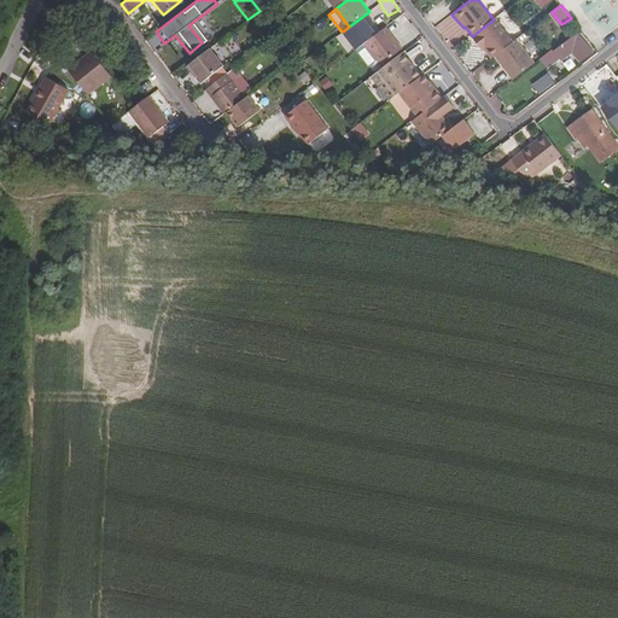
[(373,21),(367,13),(349,27),(343,31),(357,48),(365,44),(377,34),(372,27),(369,23),(373,21)]
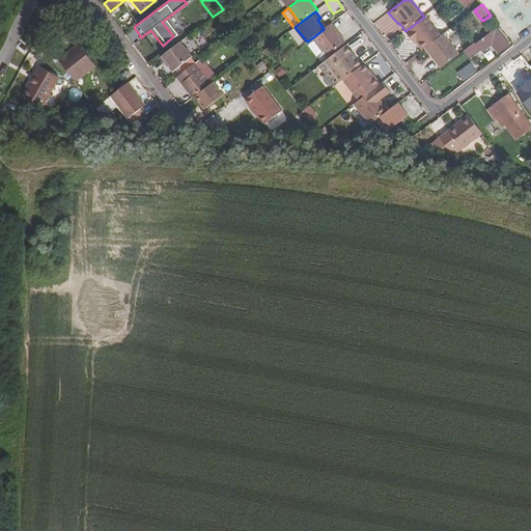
[(389,12),(374,23),(384,36),(398,26),(389,12)]
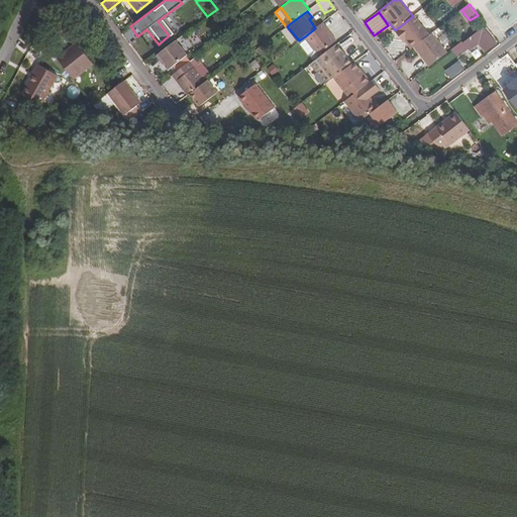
[(65,27),(56,15),(50,19),(60,31),(65,27)]
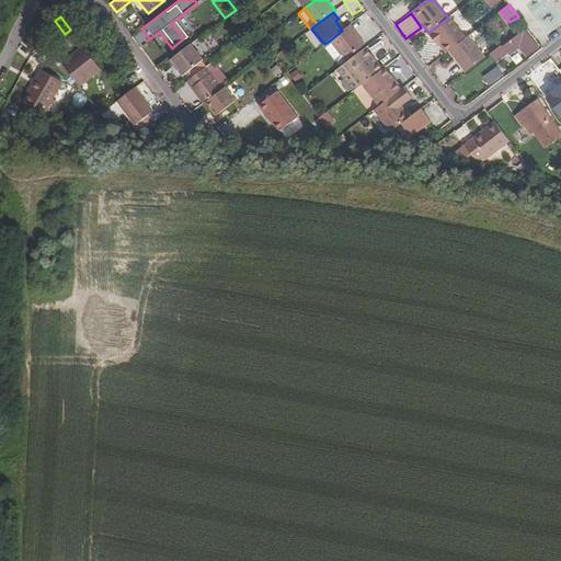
[(466,38),(449,16),(448,18),(428,33),(438,46),(439,45),(447,54),(449,52),(466,38)]
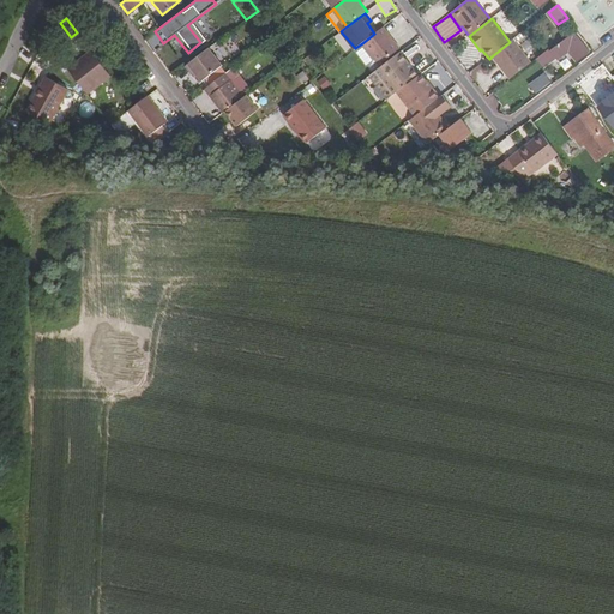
[(222,38),(233,29),(227,22),(216,30),(222,38)]
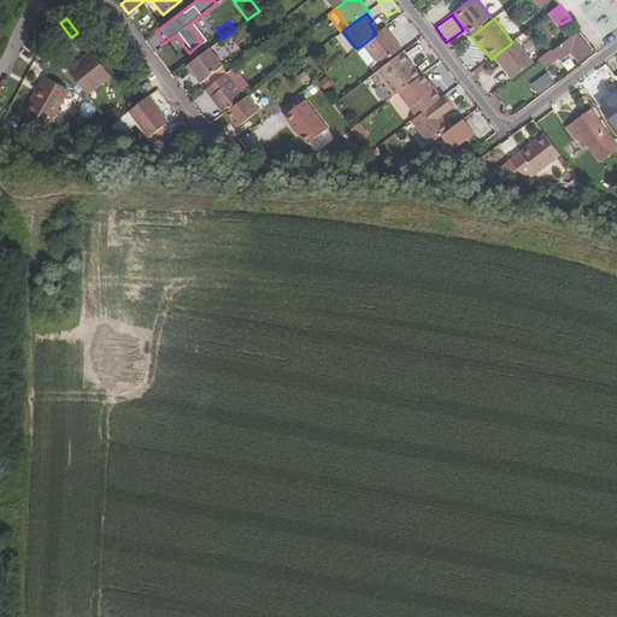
[(376,34),(364,43),(357,48),(368,63),(372,66),(377,62),(380,65),(401,50),(385,28),(376,34)]
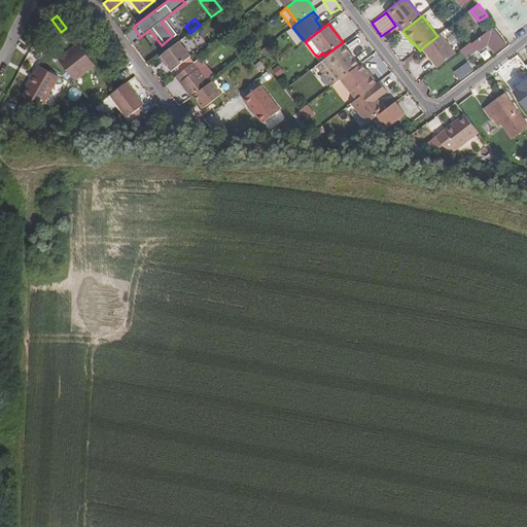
[(495,54),(506,44),(493,28),(472,43),(479,51),(488,44),(495,54)]
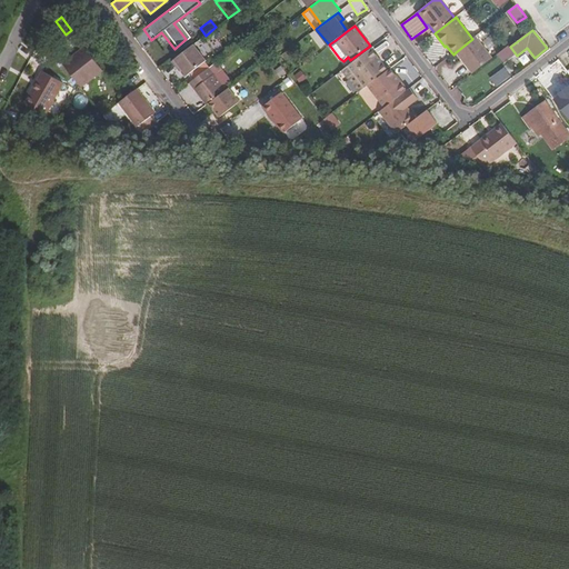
[(492,59),(475,38),(472,39),(456,52),(472,75),(492,59)]
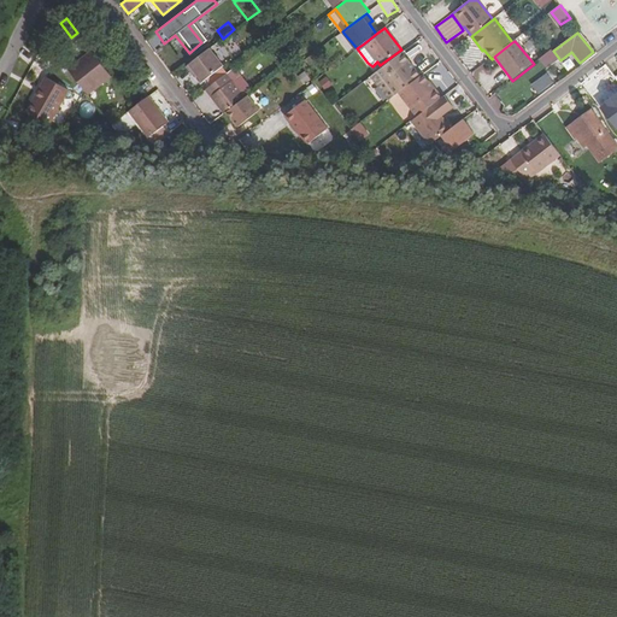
[(291,53),(282,42),(277,47),(286,58),(291,53)]
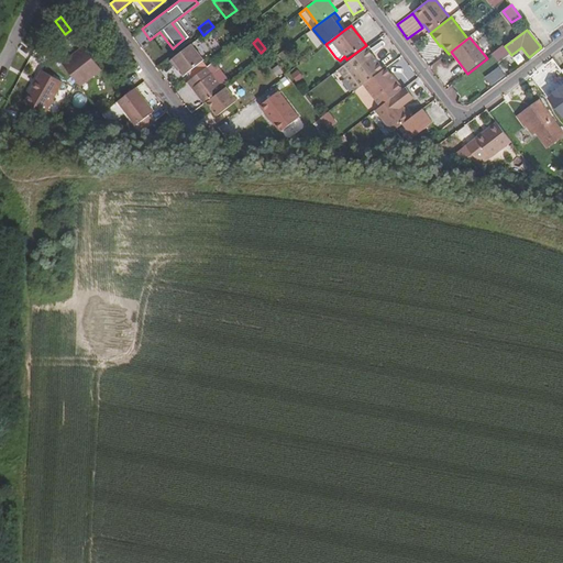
[(186,75),(203,61),(191,44),(170,61),(176,67),(178,65),(186,75)]
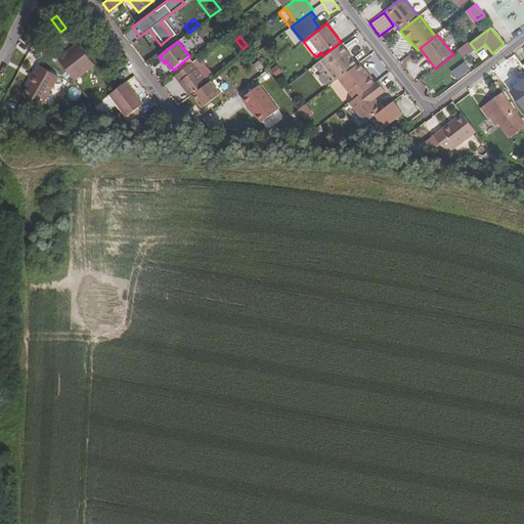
[(78,42),(57,58),(75,80),(95,64),(78,42)]
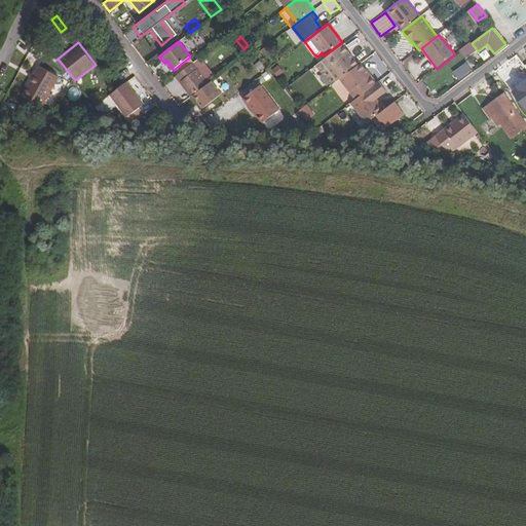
[(340,79),(359,65),(353,59),(351,60),(346,53),(348,51),(342,44),(322,61),(328,68),(322,72),(332,85),(340,79)]
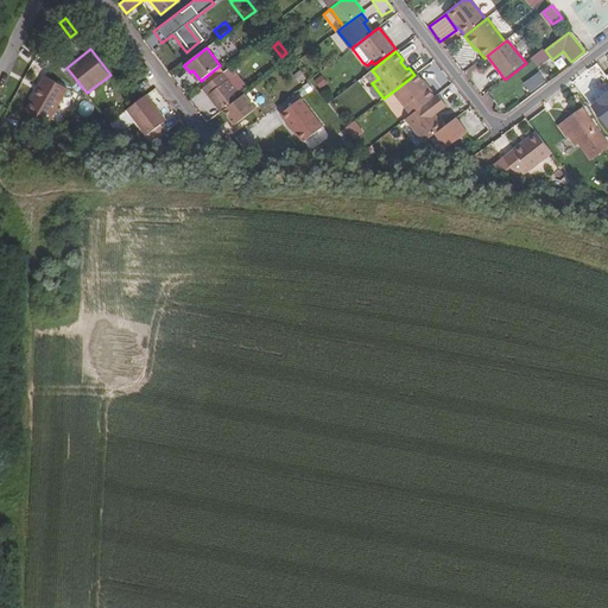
[(248,88),(232,67),(223,73),(241,95),(248,88)]
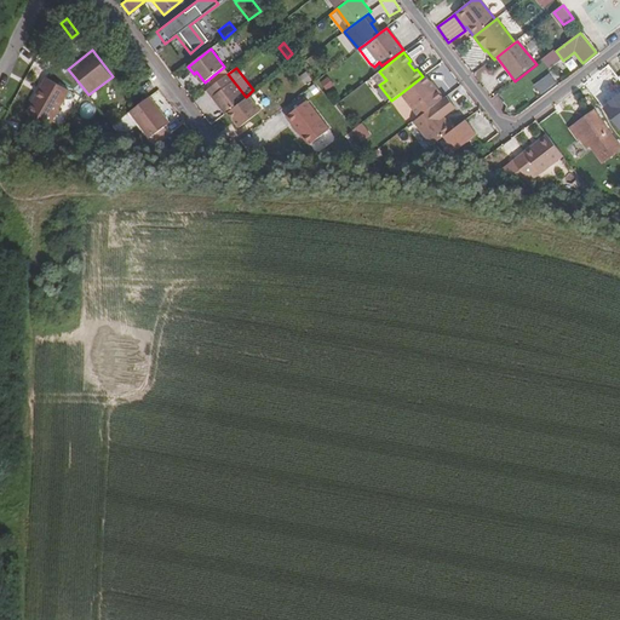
[(299,75),(305,84),(313,79),(308,70),(299,75)]
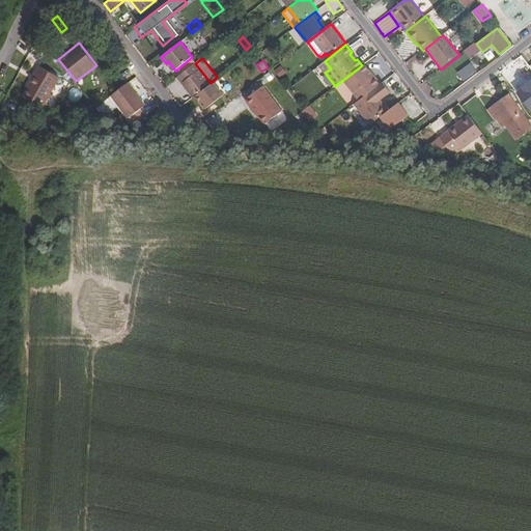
[(211,83),(195,63),(178,77),(183,82),(182,83),(193,98),(195,95),(211,84),(211,83)]
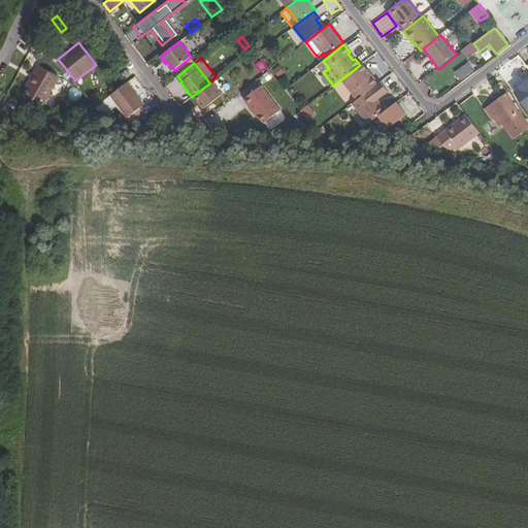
[(377,84),(362,64),(360,65),(341,79),(357,100),(377,84)]
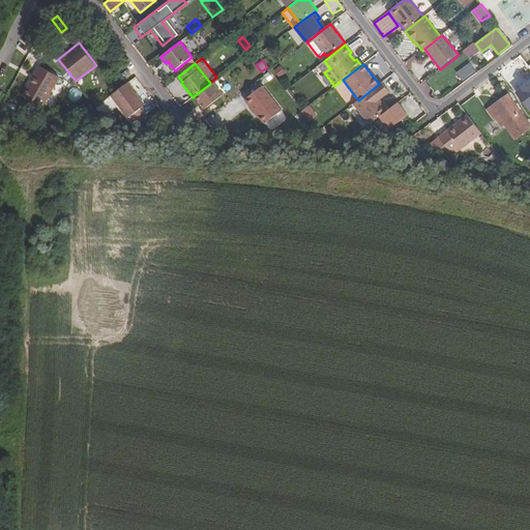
[(280,78),(287,72),(282,65),(274,70),(280,78)]
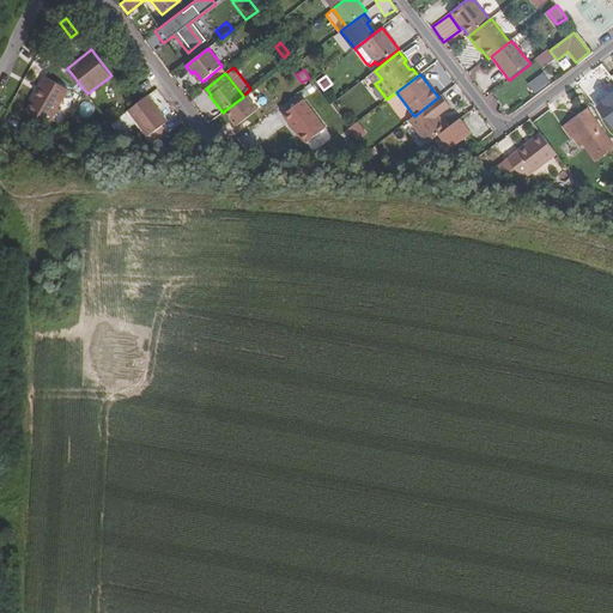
[(535,95),(550,83),(545,76),(529,86),(535,95)]
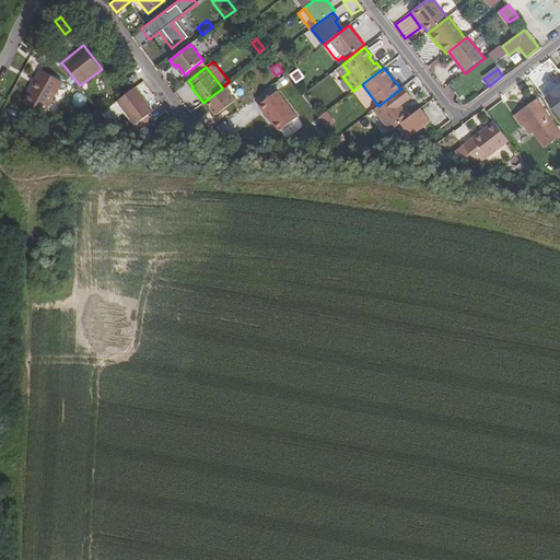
[(62,81),(42,70),(24,101),(45,112),(62,81)]
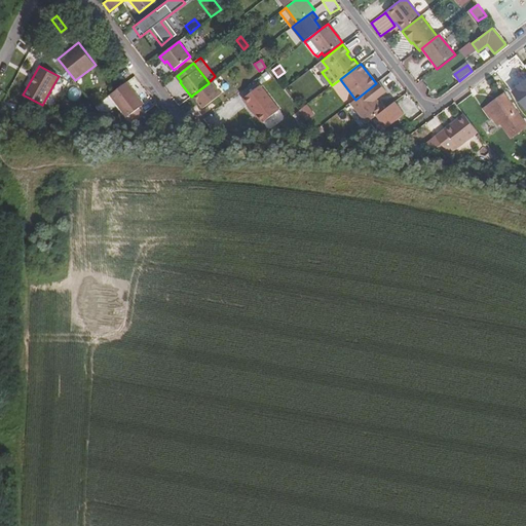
[(115,90),(110,95),(127,117),(128,116),(139,108),(144,104),(126,81),(115,90)]
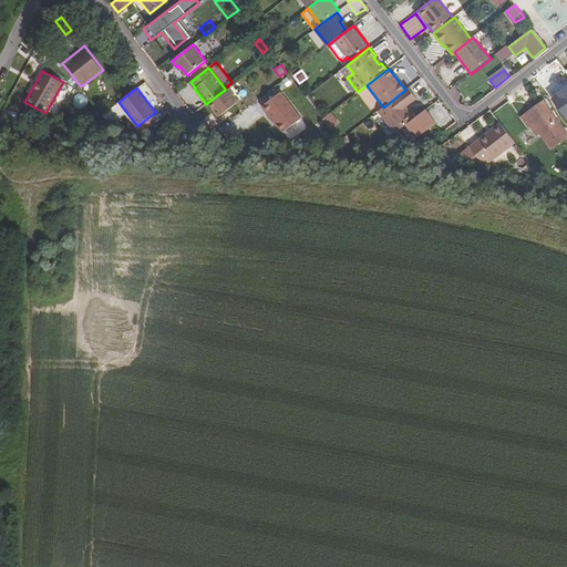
[(239,101),(228,88),(225,90),(208,102),(219,116),(239,101)]
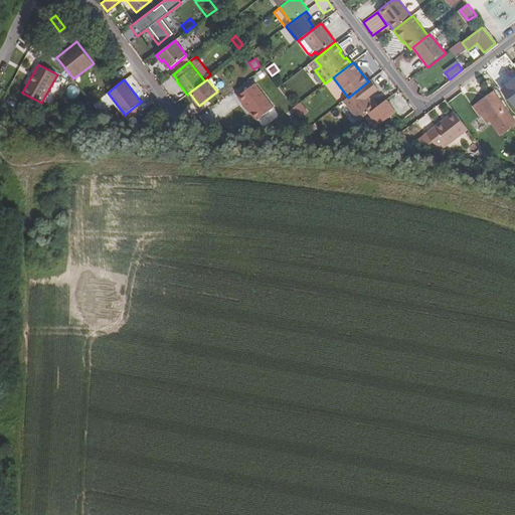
[(370,79),(368,81),(348,98),(344,101),(359,120),(369,113),(376,108),(368,97),(378,90),(370,79)]
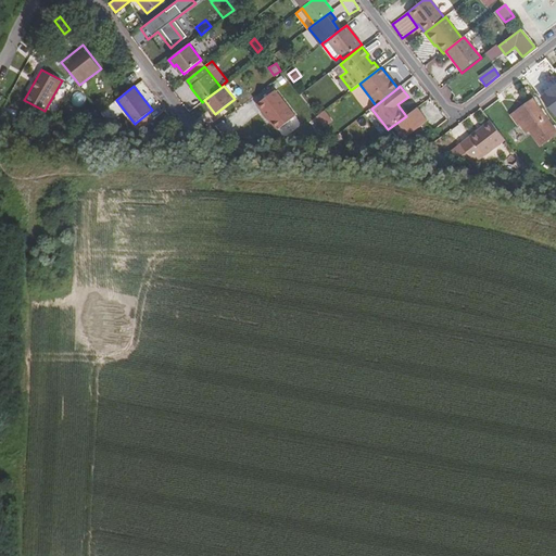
[(276,90),(257,104),(268,117),(269,117),(278,129),(295,116),(276,90)]
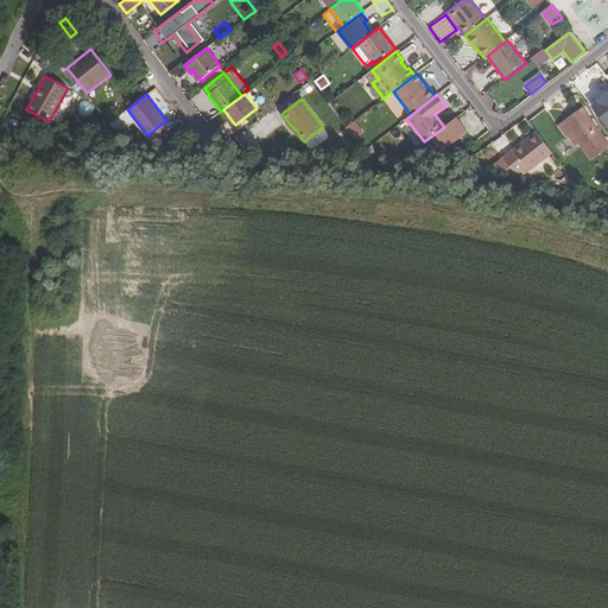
[(607,146),(607,143),(582,108),(567,120),(594,157),(607,146)]
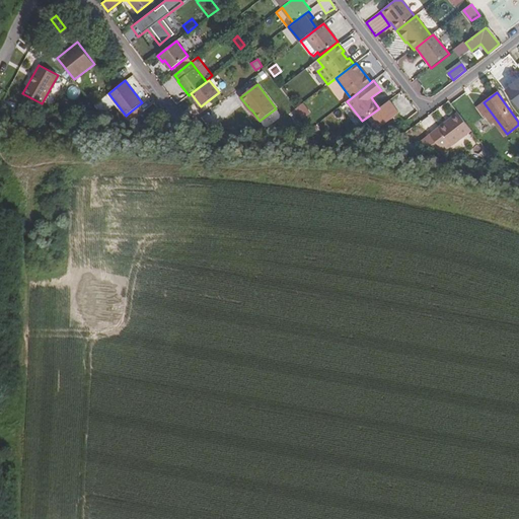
[(379,108),(372,114),(386,133),(398,123),(393,117),(399,113),(389,99),(379,108)]
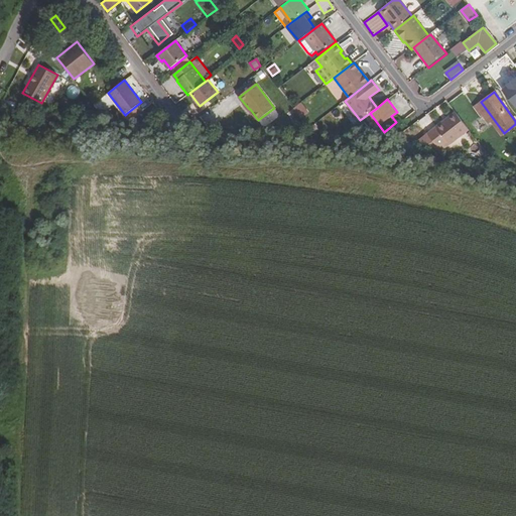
[(504,133),(481,102),(474,107),(481,115),(485,112),(491,121),(501,135),(504,133)]
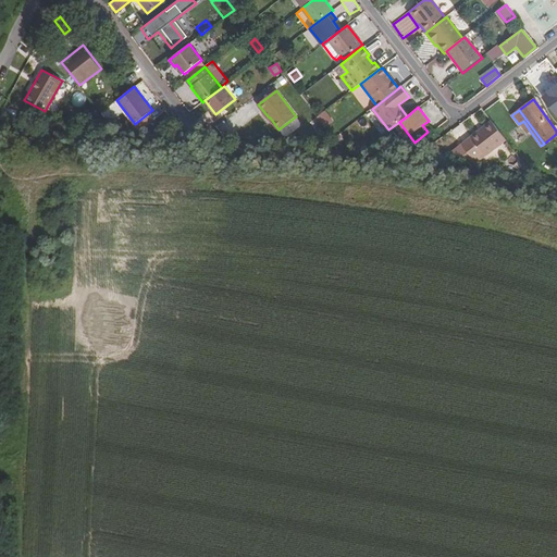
[(317,116),(324,126),(331,121),(323,112),(317,116)]
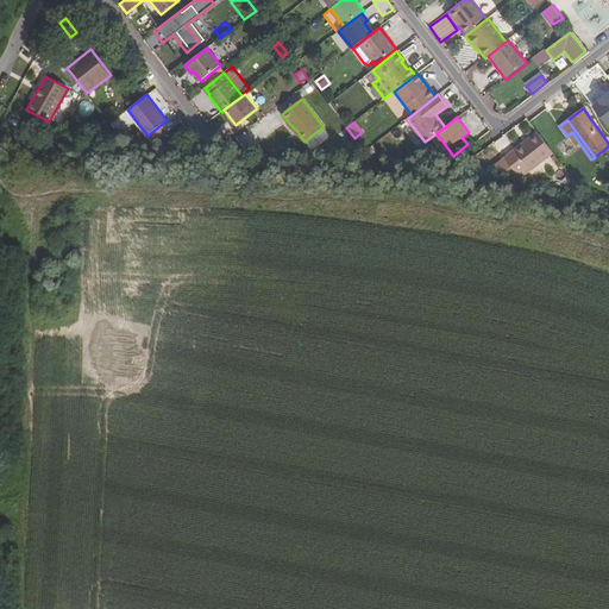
[(161,125),(149,135),(155,142),(167,132),(161,125)]
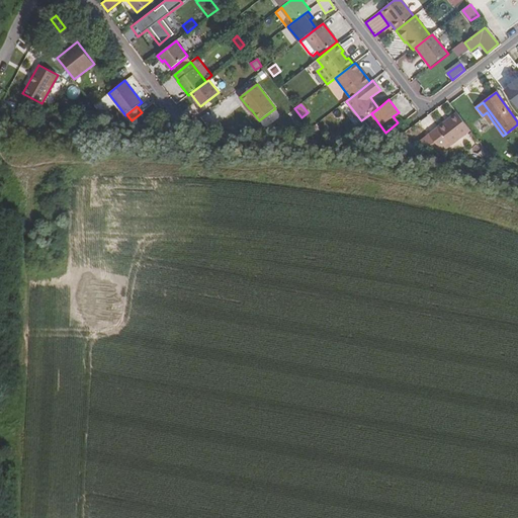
[(471,128),(457,111),(432,131),(443,145),(449,140),(452,144),(471,128)]
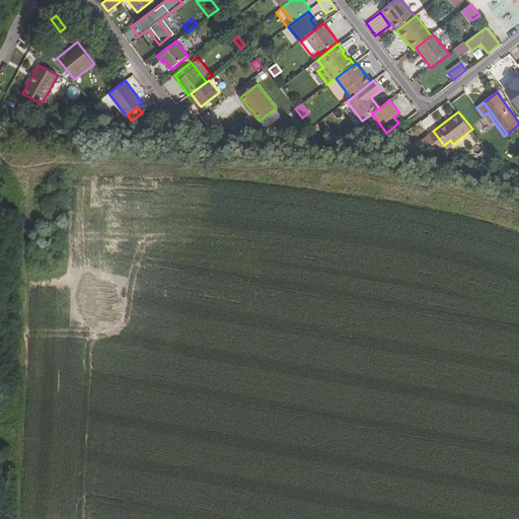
[(494,122),(488,113),(484,116),(491,124),(494,122)]
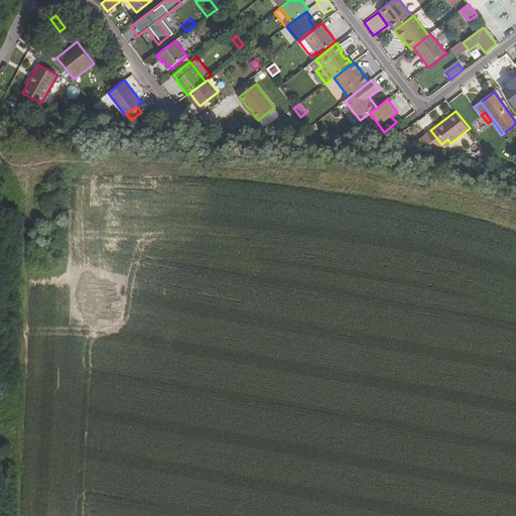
[(428,132),(438,145),(441,144),(430,130),(428,132)]
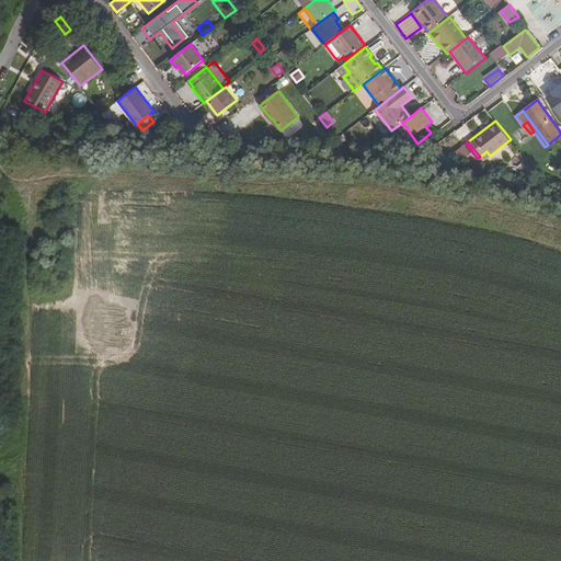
[(467,167),(477,158),(466,144),(443,161),(467,167)]
